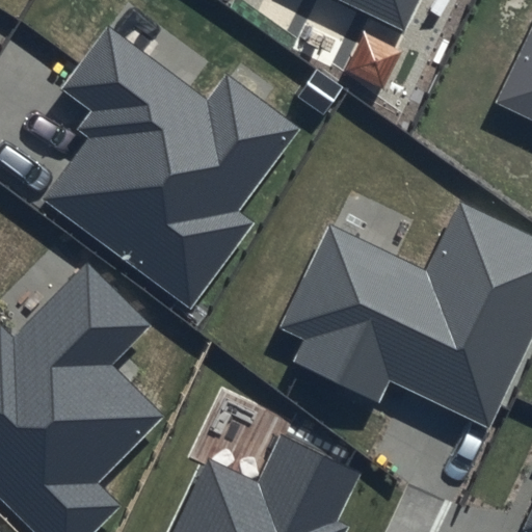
[(339,0),(404,32),(420,0),(339,0)]
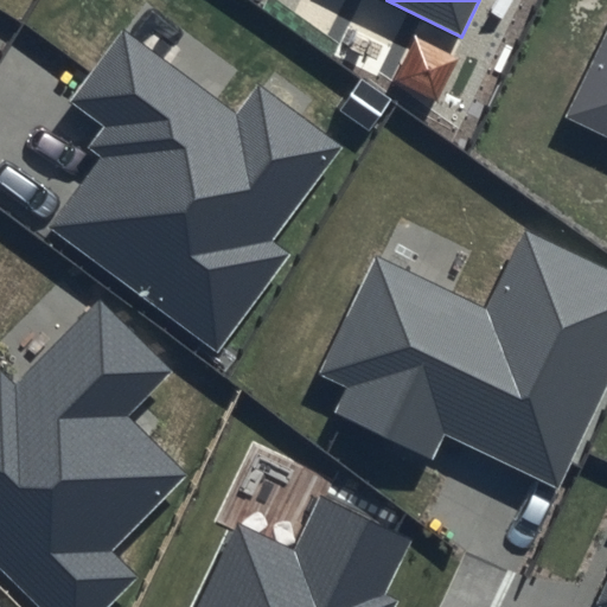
[(606,27),(564,119),(606,139),(606,27)]
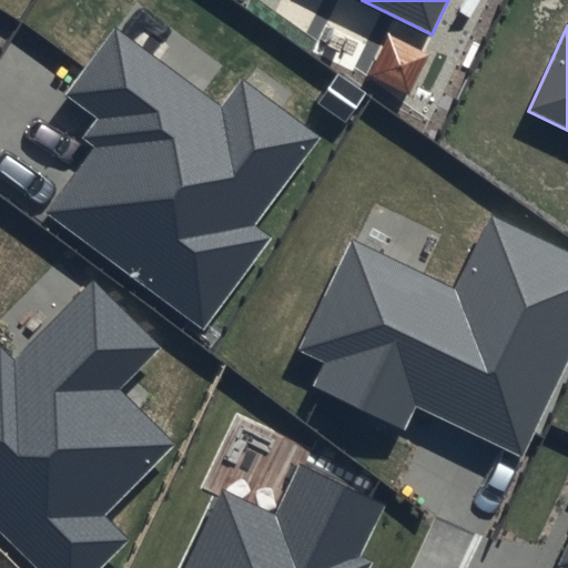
[(220,112),(114,32),(67,97),(97,119),(81,139),(94,148),(46,212),(203,331),(273,239),(253,224),(320,137),(244,80),(220,112)]
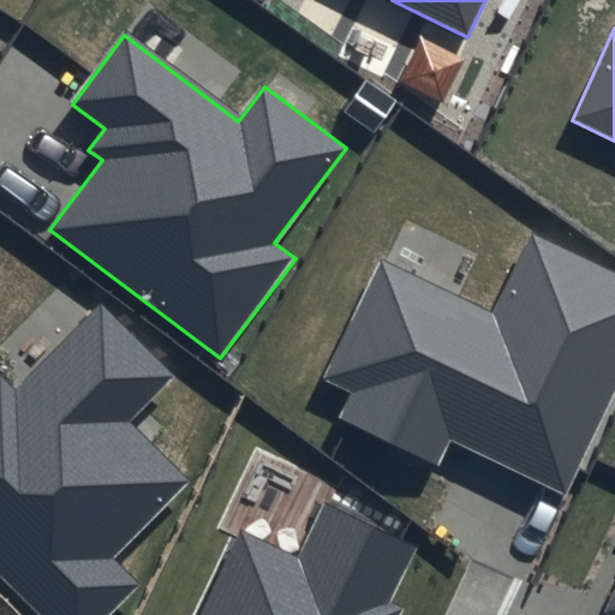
[(494,315),(380,260),(322,378),(352,393),(340,418),(439,465),(451,441),(566,496),(614,393),(614,273),(533,233),(494,315)]
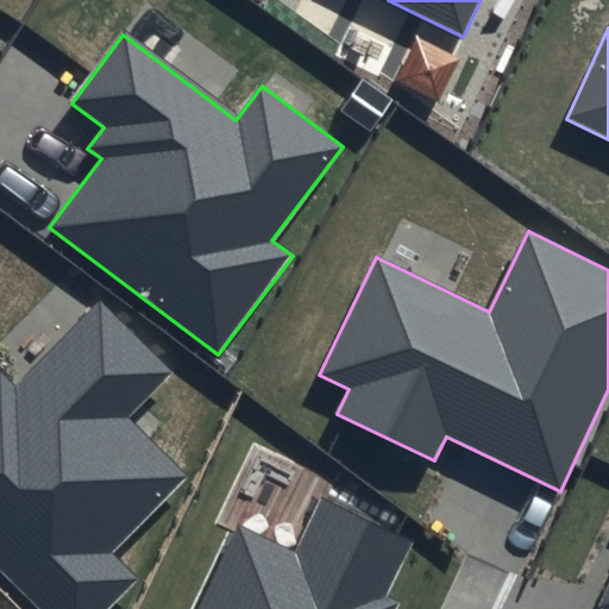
[(171,371),(99,301),(14,387),(0,372),(0,567),(42,608),(106,608),(136,578),(110,553),(184,477),(125,419),(171,371)]
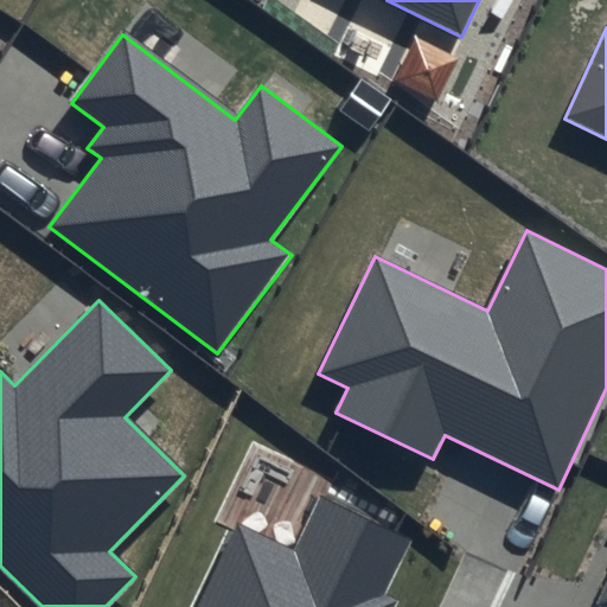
[(409,541),(319,497),(292,553),(235,526),(196,606),(396,606),(400,601),(384,593),(409,541)]
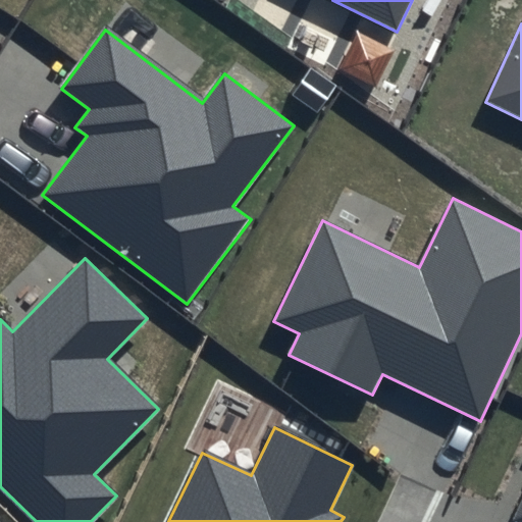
[(521,521),(521,499),(512,521),(515,521),(521,521)]
